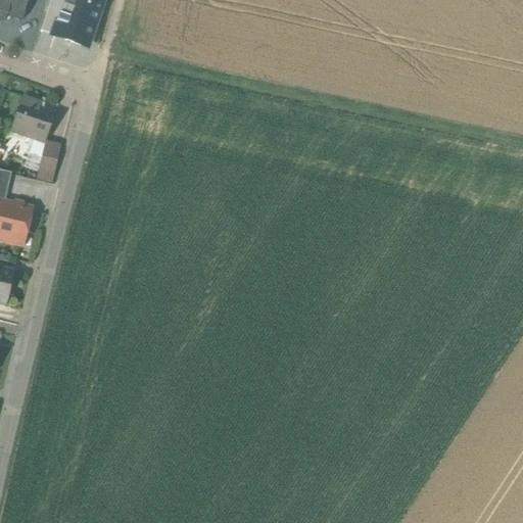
[(0,0),(0,20),(5,22),(7,17),(22,21),(28,0),(0,0)]
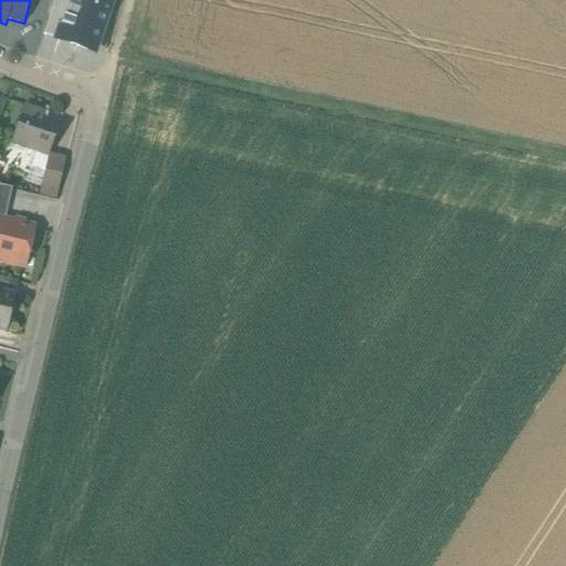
[(64,16),(69,2),(63,0),(55,0),(43,35),(59,41),(67,17),(64,16)]
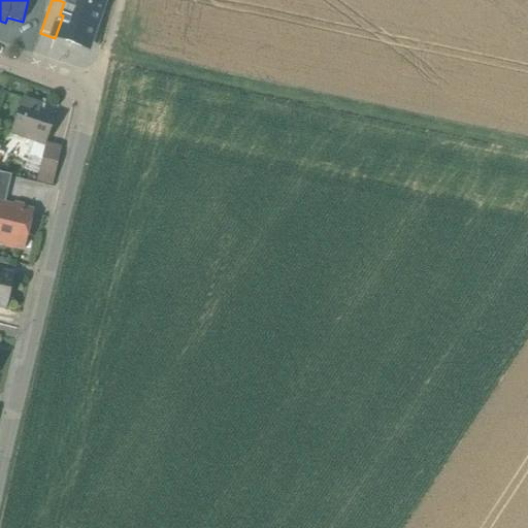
[(63,15),(55,38),(88,48),(104,0),(65,0),(64,2),(60,14),(63,15)]
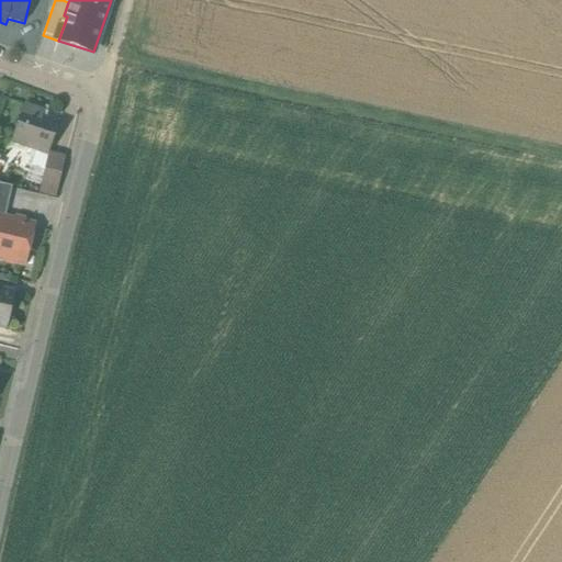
[(43,112),(23,105),(11,143),(48,155),(58,123),(41,117),(43,112)]
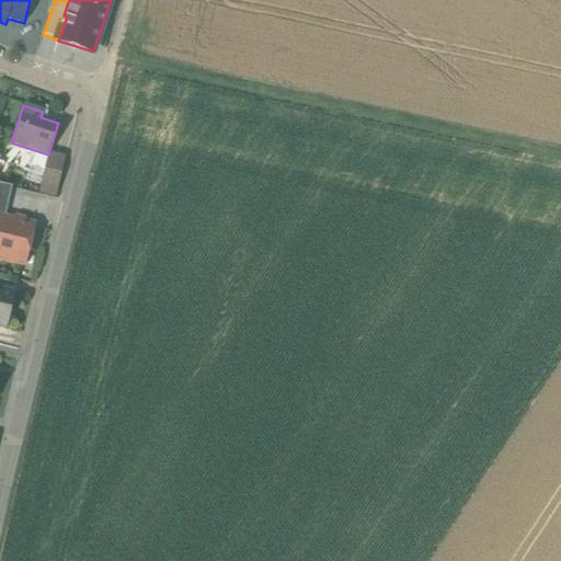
[(48,155),(38,194),(55,197),(64,159),(48,155)]
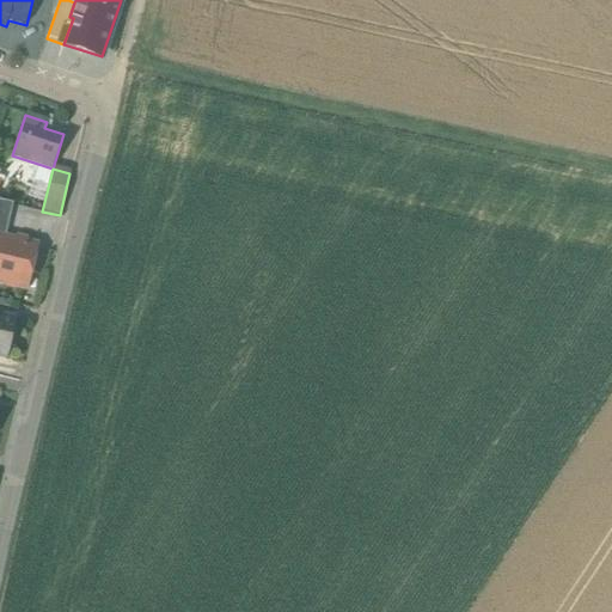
[(13,204),(0,201),(0,237),(5,238),(13,204)]
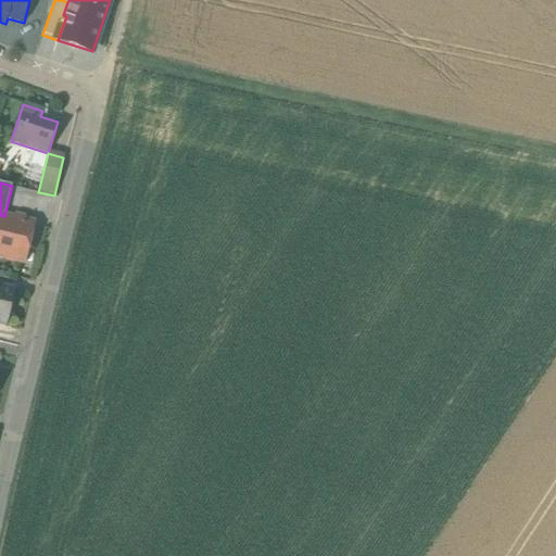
[(4,216),(0,215),(0,256),(22,262),(30,223),(4,216)]
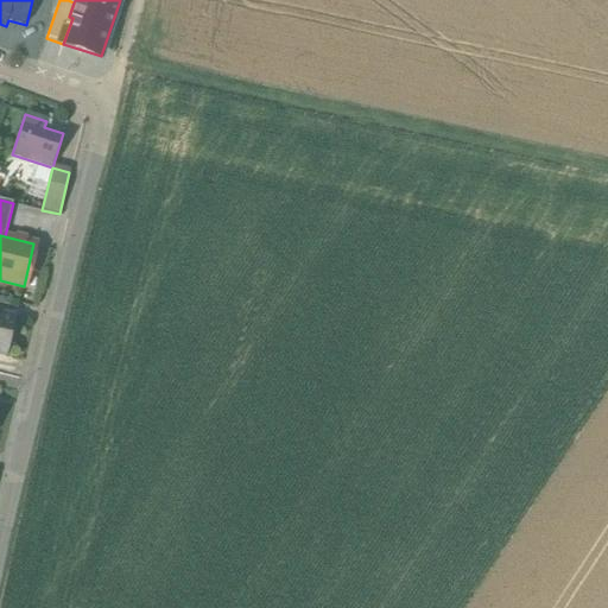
[(14,320),(0,315),(0,354),(7,356),(14,320)]
